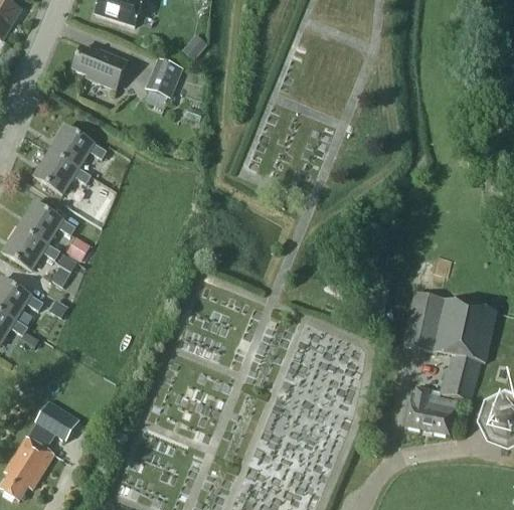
[(20,8),(7,0),(0,0),(0,38),(2,39),(20,8)]
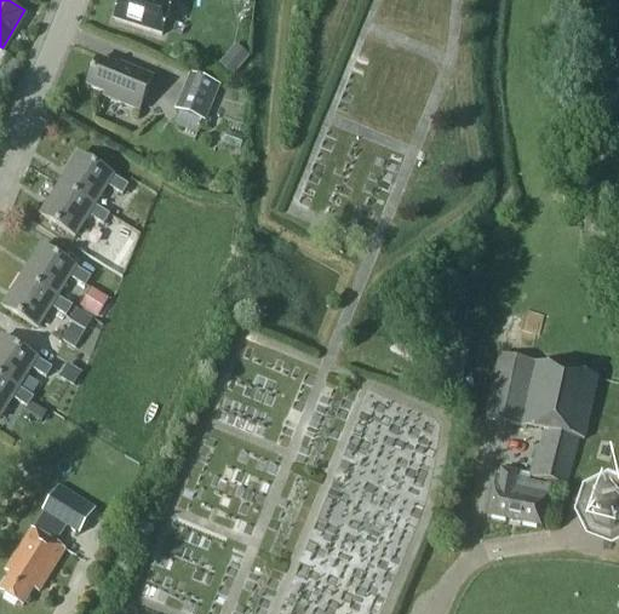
[(120,0),(115,16),(162,30),(171,0),(120,0)]
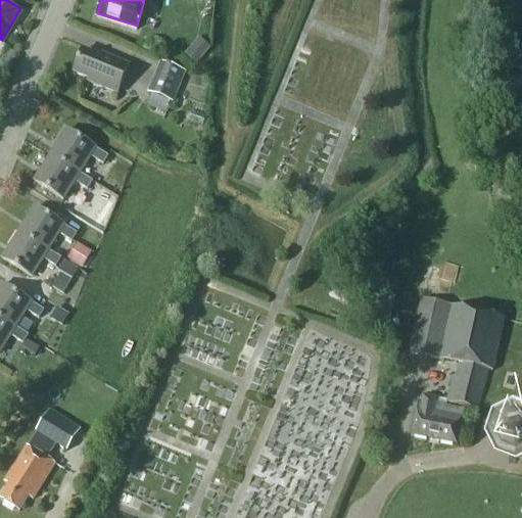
[(185,51),(197,61),(211,45),(199,35),(185,51)]
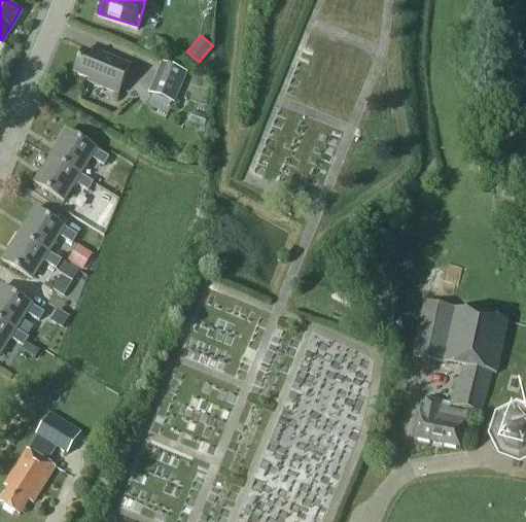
[(84,46),(75,70),(91,76),(90,79),(118,91),(130,62),(101,50),(100,53),(84,46)]
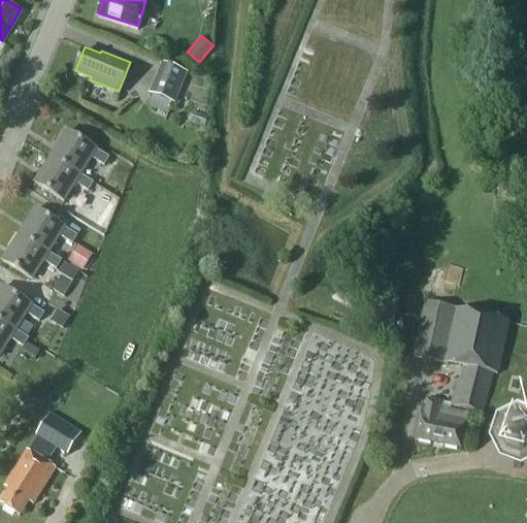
[(164,59),(152,90),(175,99),(188,68),(164,59)]
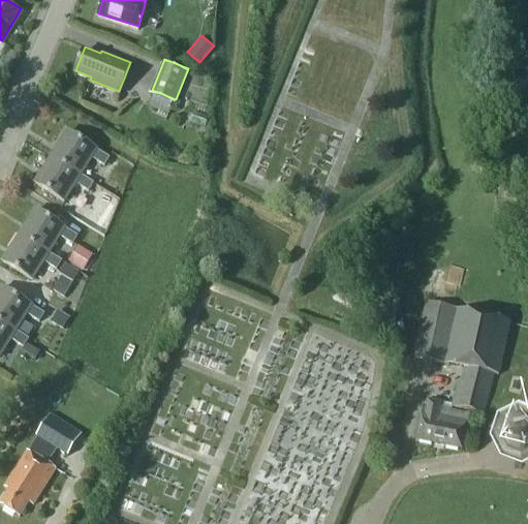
[(67,128),(51,154),(82,172),(92,155),(104,163),(110,155),(67,128)]
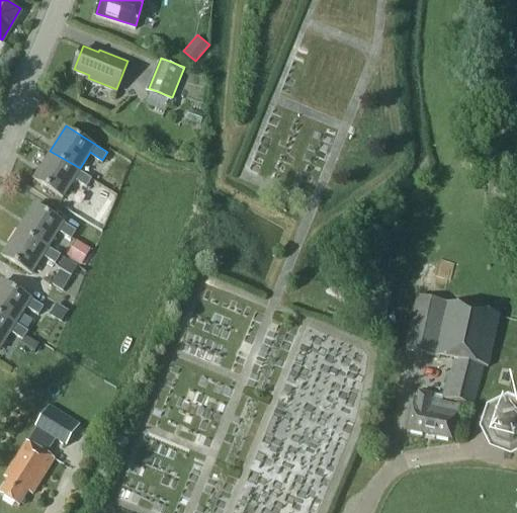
[(80,168),(50,151),(34,175),(64,194),(74,177),(87,184),(92,176),(80,168)]
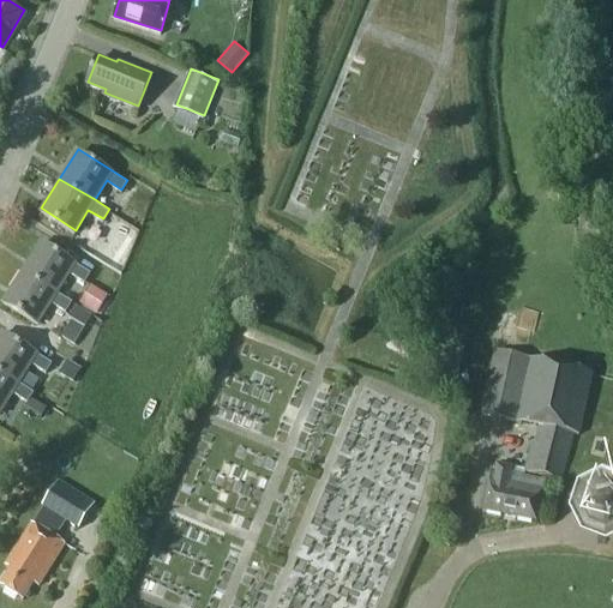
[(41,239),(22,269),(58,290),(70,271),(84,280),(90,270),(41,239)]
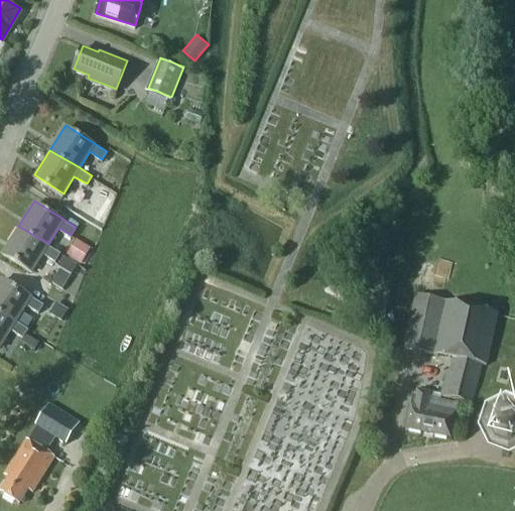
[(48,244),(18,226),(3,251),(32,269),(43,252),(55,260),(60,252),(48,244)]
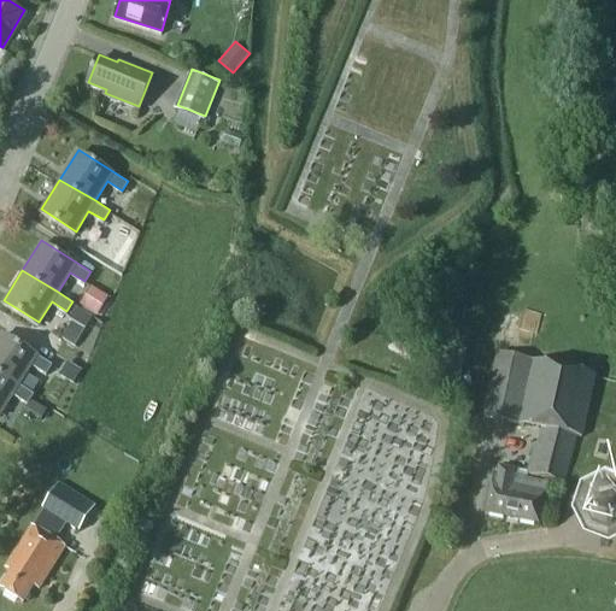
[(98,310),(107,294),(93,285),(83,301),(98,310)]
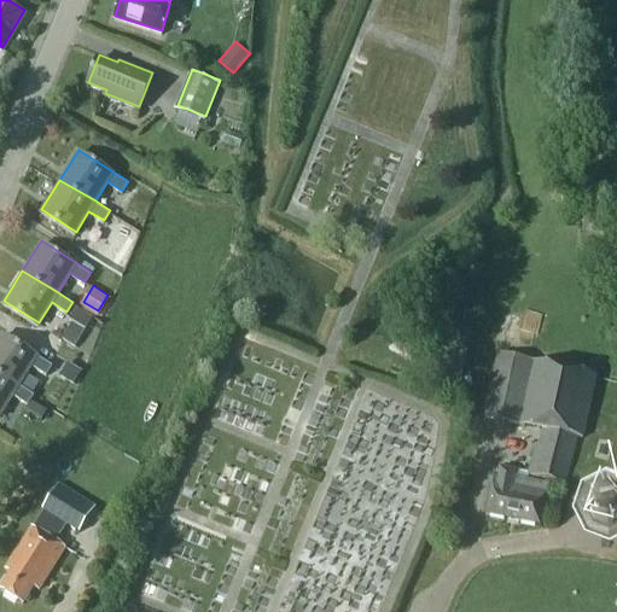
[(76,304),(69,316),(73,319),(85,327),(92,314),(76,304)]
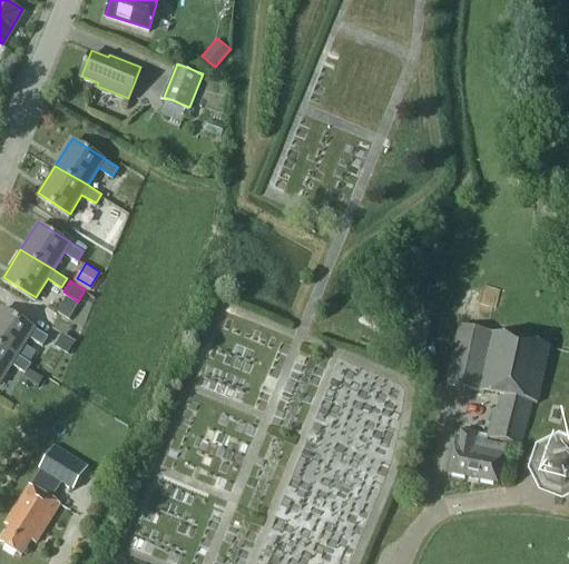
[(2,305),(0,308),(0,342),(18,353),(29,335),(42,343),(48,334),(2,305)]
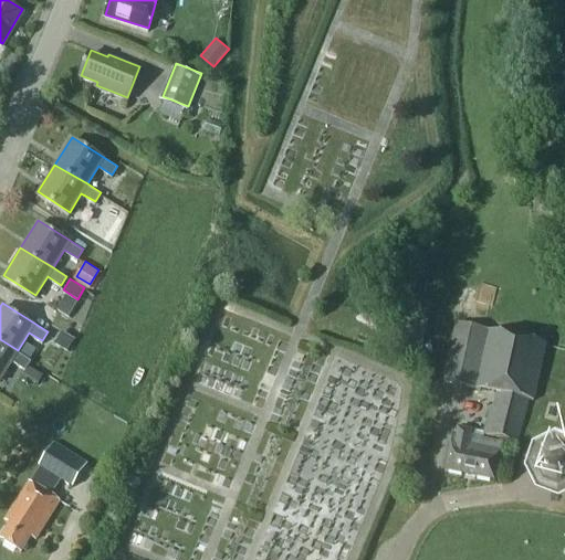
[(443,378),(498,390),(493,408),(490,407),(485,431),(519,437),(529,394),(534,395),(546,339),(457,319),(443,378)]
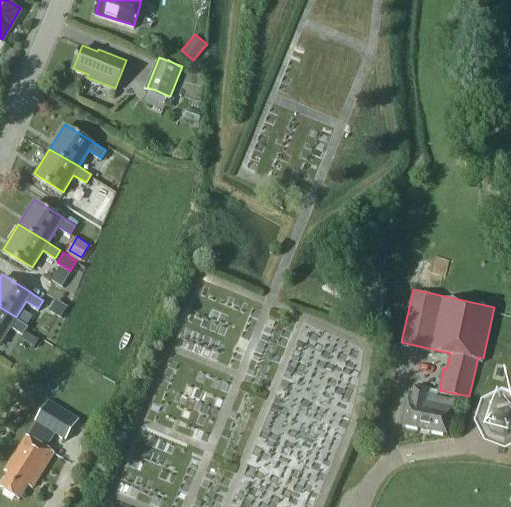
[(57,298),(50,308),(60,314),(67,304),(57,298)]
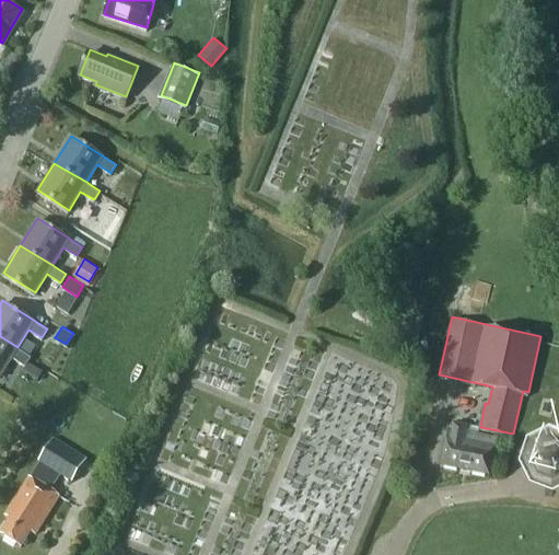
[(18,347),(0,336),(0,374),(12,356),(25,365),(31,356),(18,347)]
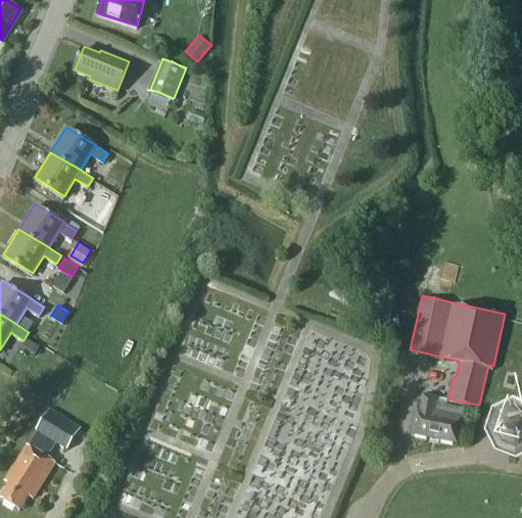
[(411,431),(457,440),(464,406),(435,401),(436,394),(422,391),(421,397),(418,397),(415,410),(411,431)]
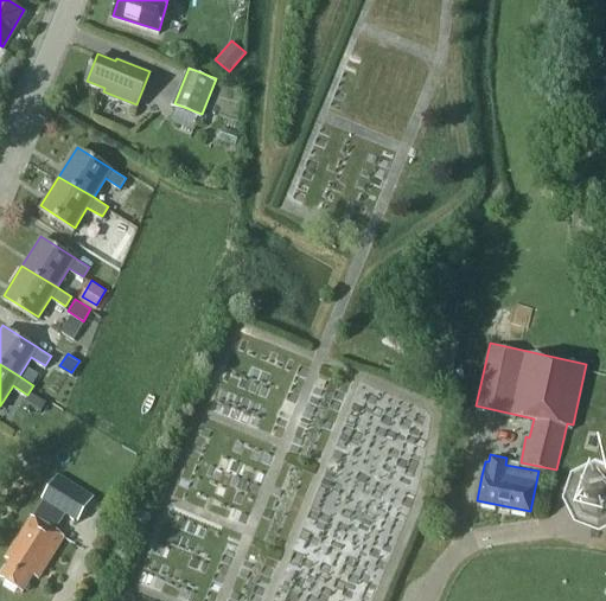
[(33,573),(38,576),(64,534),(56,528),(64,515),(76,522),(94,494),(59,473),(33,513),(32,513),(6,555),(11,558),(0,574),(23,589),(33,573)]
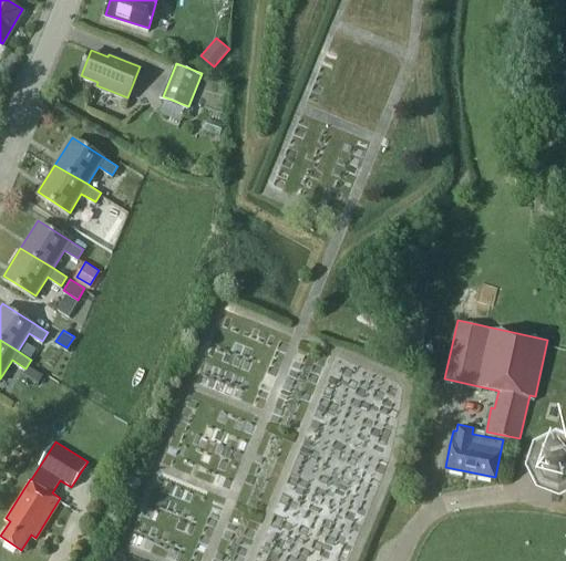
[(565,449),(557,447),(545,453),(541,466),(546,479),(559,484),(565,480),(565,449)]
